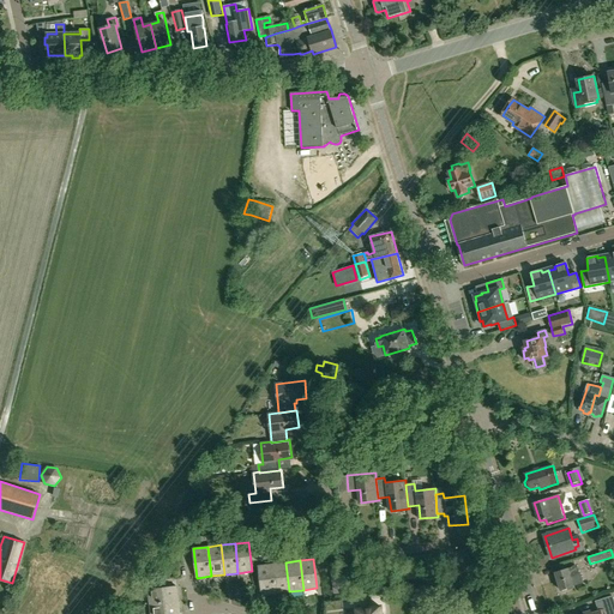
[(286,563),(272,564),(276,593),(289,591),(286,563)]
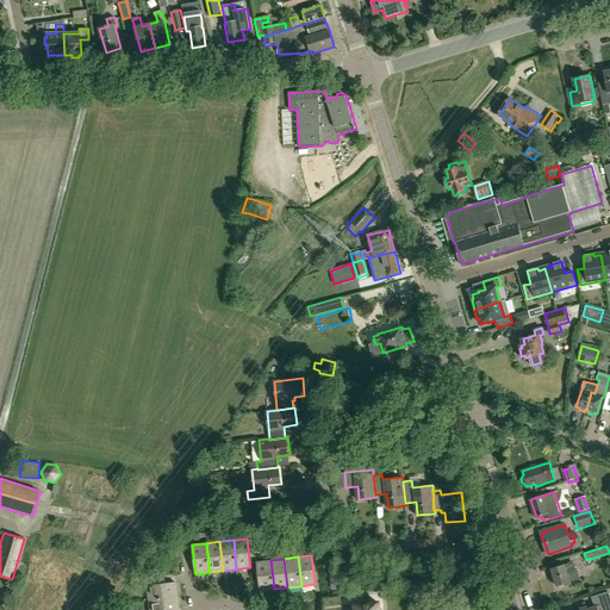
[(271,560),(256,561),(260,591),(274,589),(271,560)]
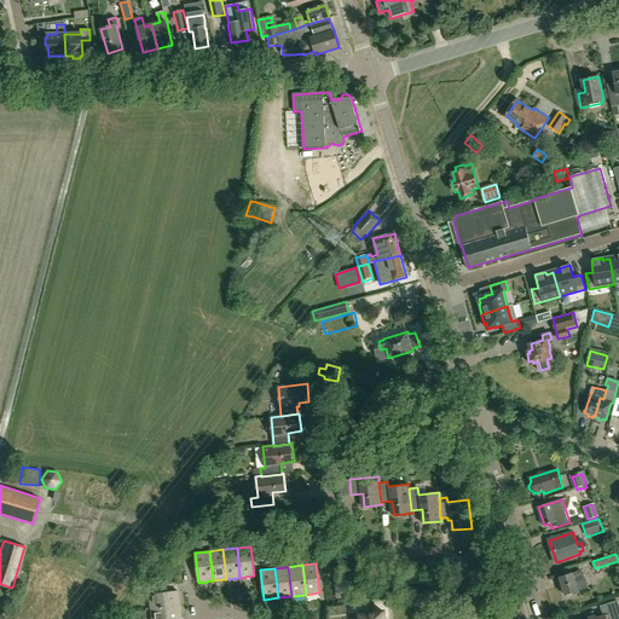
[(573,573),(560,577),(566,596),(588,589),(582,570),(573,574),(573,573)]
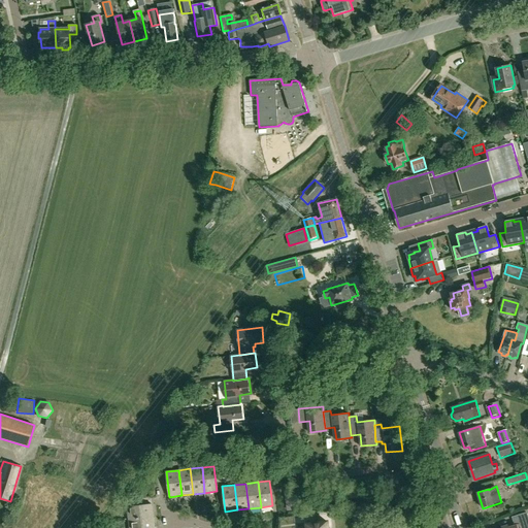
[(288,509),(302,508),(300,490),(286,491),(288,509)]
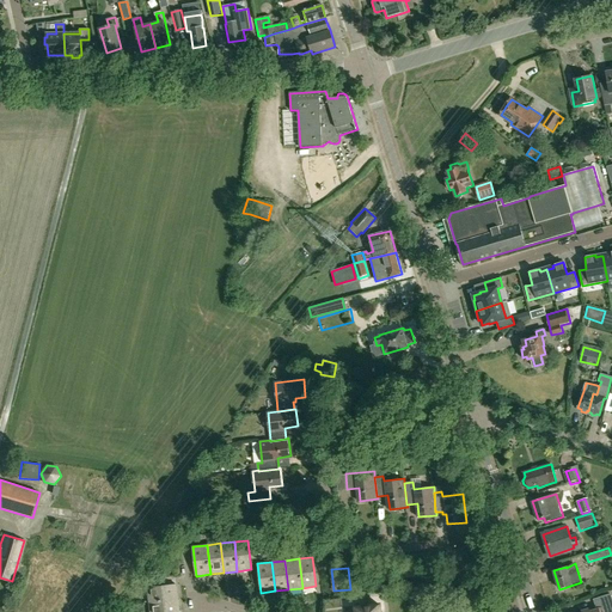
[(601,594),(610,587),(604,581),(595,588),(601,594)]
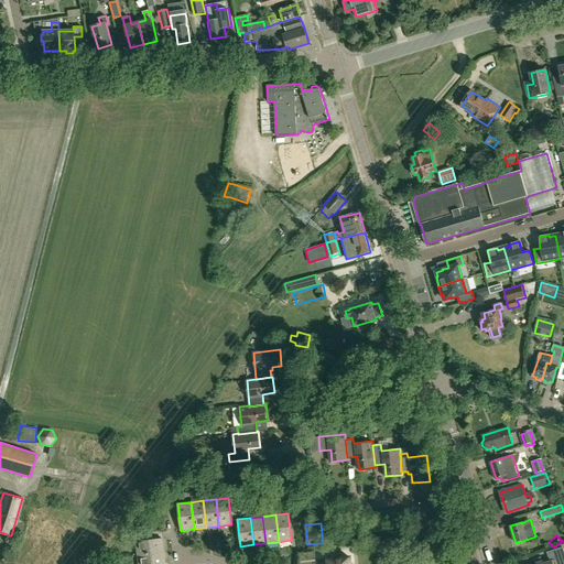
[(137,542),(139,555),(164,552),(163,539),(137,542)]
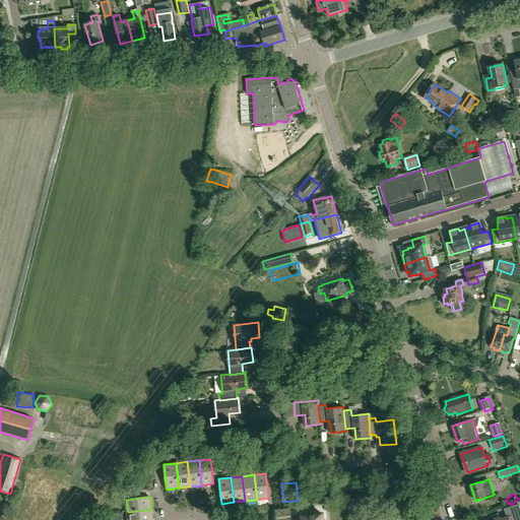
[(495,519),(519,519),(519,507),(519,506),(507,510),(506,511),(508,517),(501,519),(500,517),(495,519)]
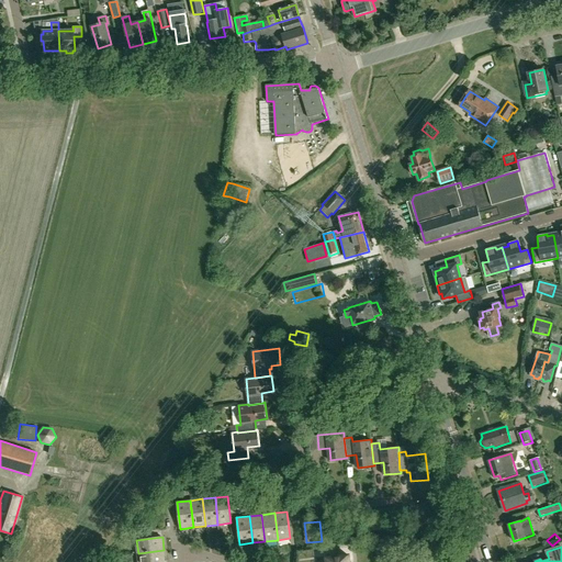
[(138,553),(138,561),(165,561),(164,550),(138,553)]
